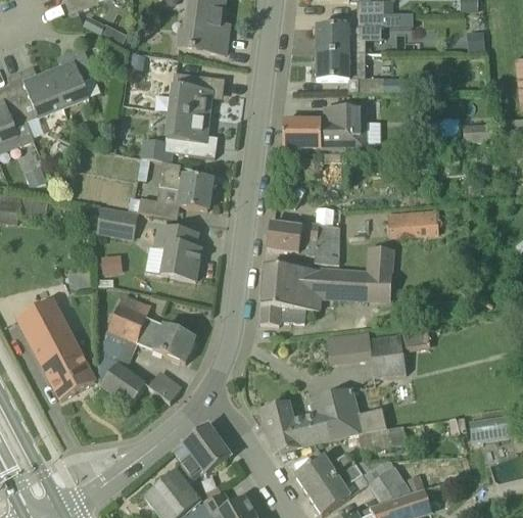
[(62,0),(67,13),(99,1),(98,0),(62,0)]
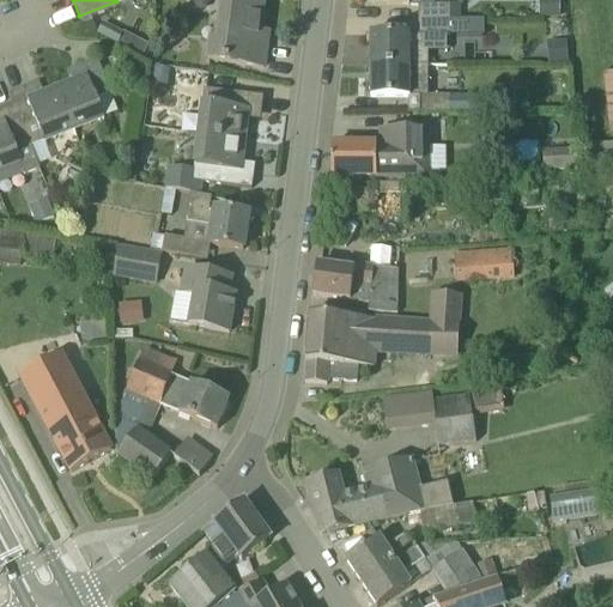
[(206,58),(263,65),(265,60),(262,60),(265,41),(258,40),(262,2),(242,0),(222,0),(217,36),(208,35),(206,58)]
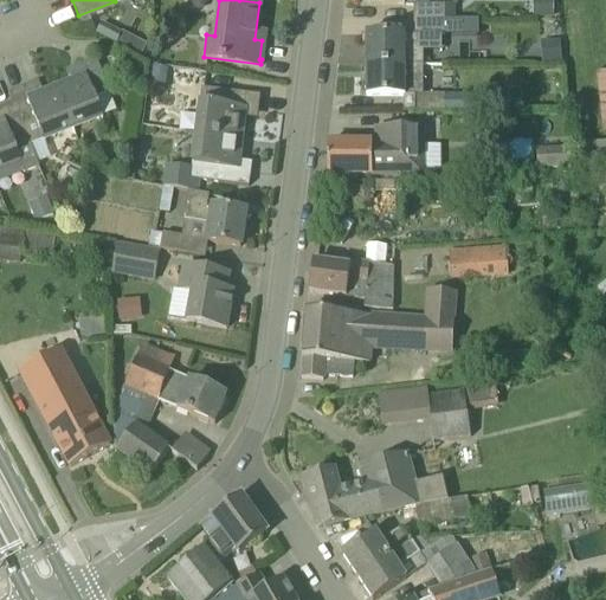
[(412,1),(412,15),(444,14),(444,0),(412,0),(412,1)]
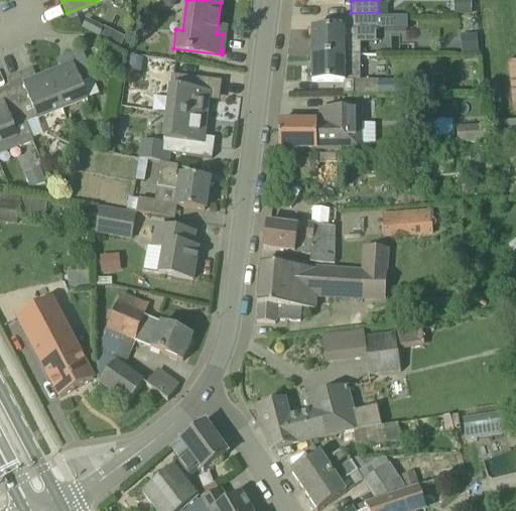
[(472,11),(471,0),(453,0),(454,11),(472,11)]
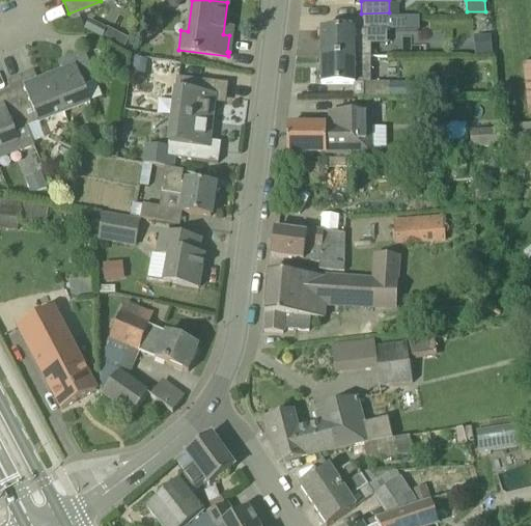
[(320,28),(322,53),(370,53),(370,39),(387,39),(387,27),(389,27),(389,12),(361,14),(361,26),(320,26),(320,28)]
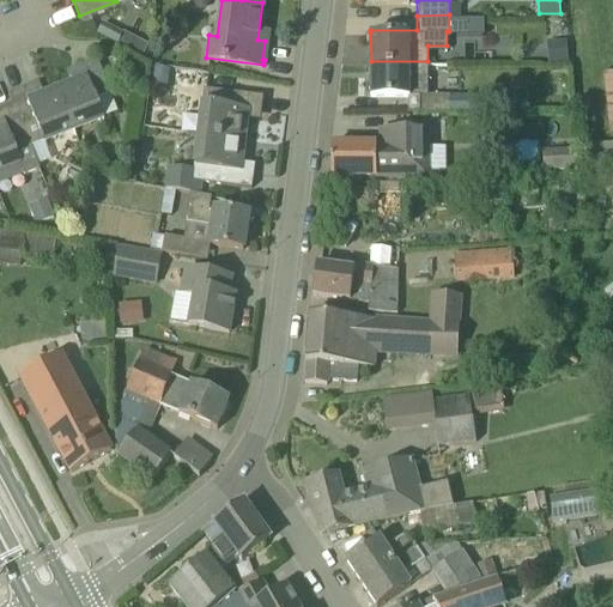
[(123,29),(103,18),(97,30),(117,40),(123,29)]
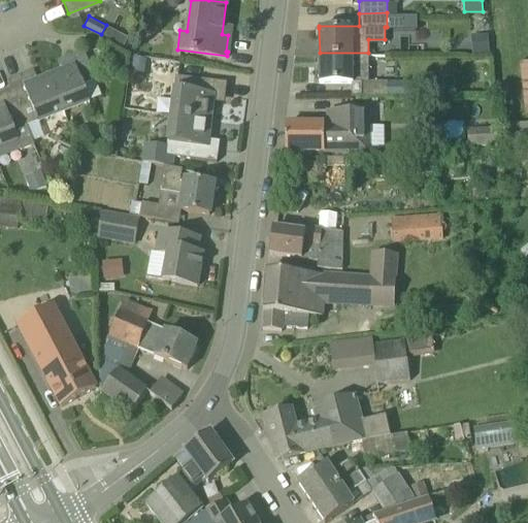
[(471,33),(472,51),(489,50),(488,32),(471,33)]
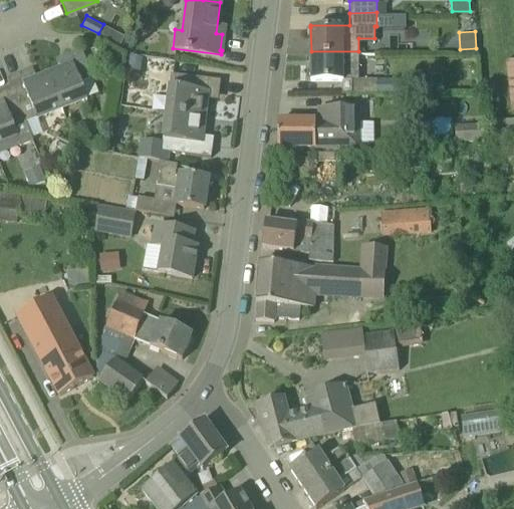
[(48,67),(63,105),(87,95),(80,78),(92,73),(81,44),(56,54),(59,63),(48,67)]
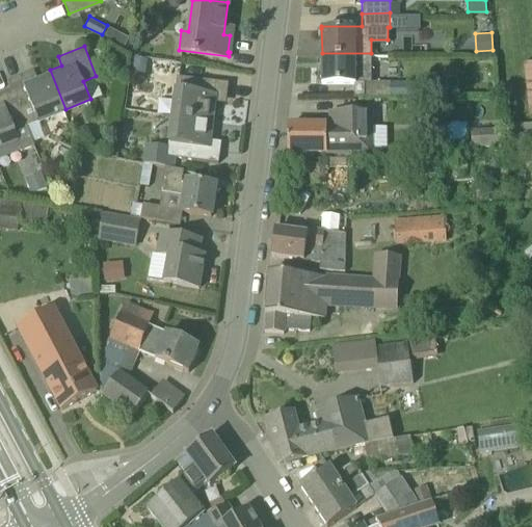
[(371,53),(322,53),(321,53),(321,54),(322,79),(321,79),(321,80),(362,81),(363,94),(391,94),(391,77),(371,77),(371,53)]
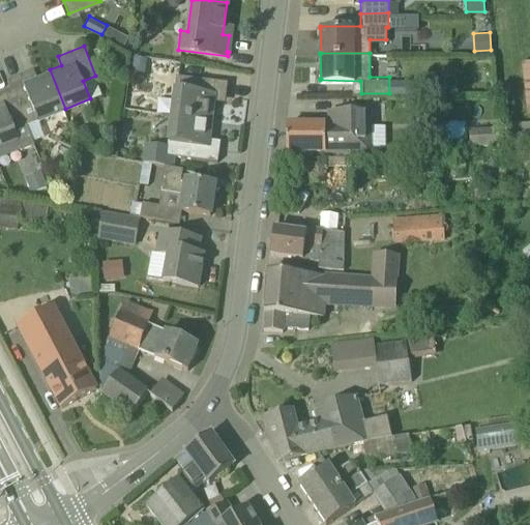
[(143,75),(146,57),(134,54),(130,71),(143,75)]
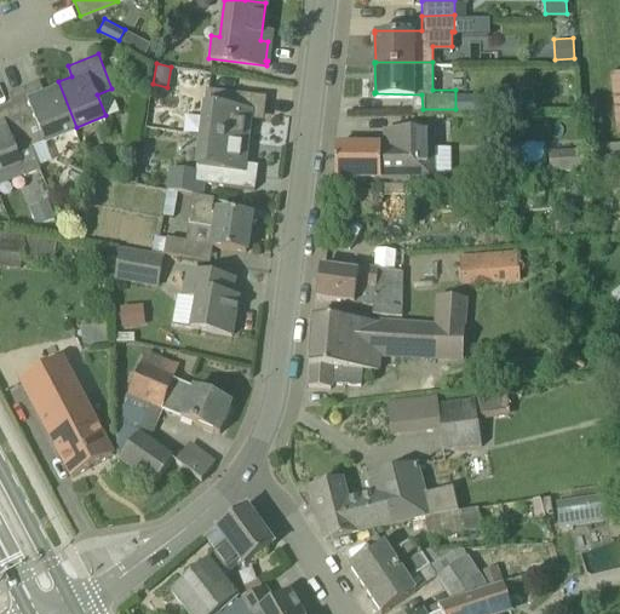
[(619,67),(608,68),(610,121),(619,120),(619,67)]
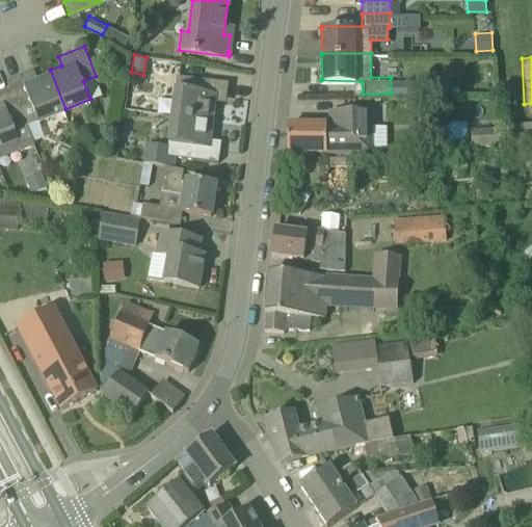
[(38,120),(65,109),(50,70),(37,75),(33,66),(7,76),(11,86),(26,124),(37,119),(38,120)]
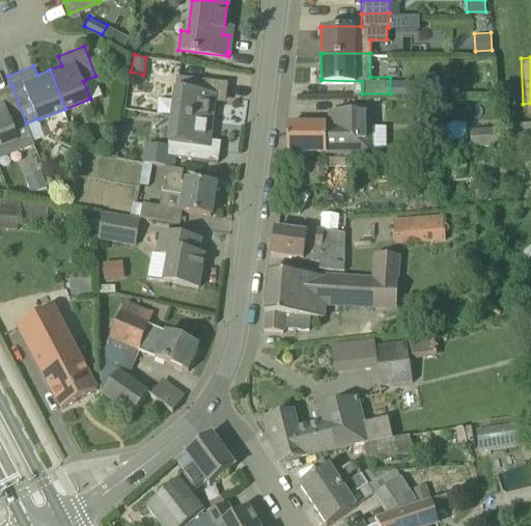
[(225,101),(228,81),(176,74),(174,87),(174,86),(170,113),(211,117),(214,100),(225,101)]
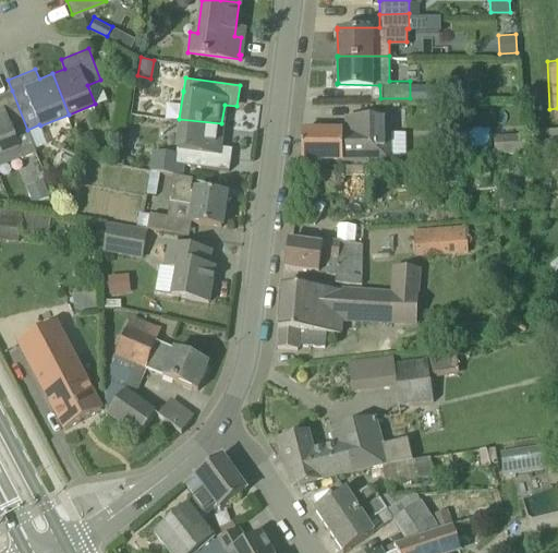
[(456,98),(456,84),(433,84),(433,98),(456,98)]
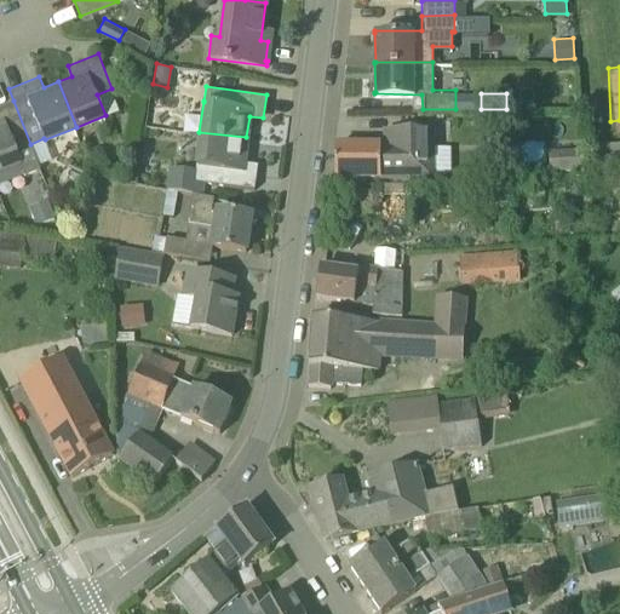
[(0,181),(39,166),(30,144),(13,101),(0,104),(0,181)]
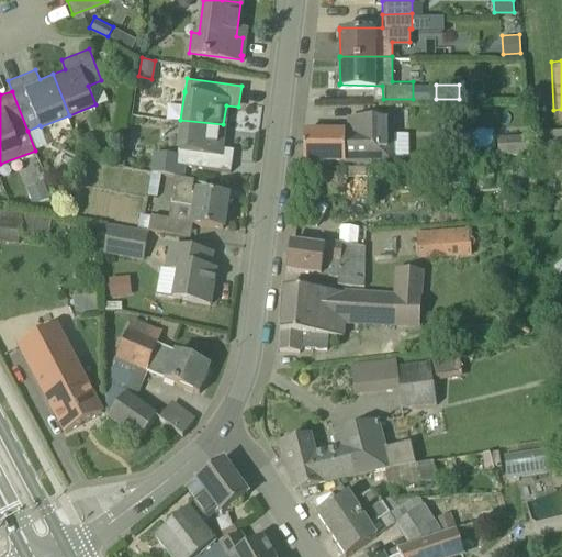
[(304,130),(303,157),(390,158),(391,115),(345,115),(345,126),(345,130),(304,130)]
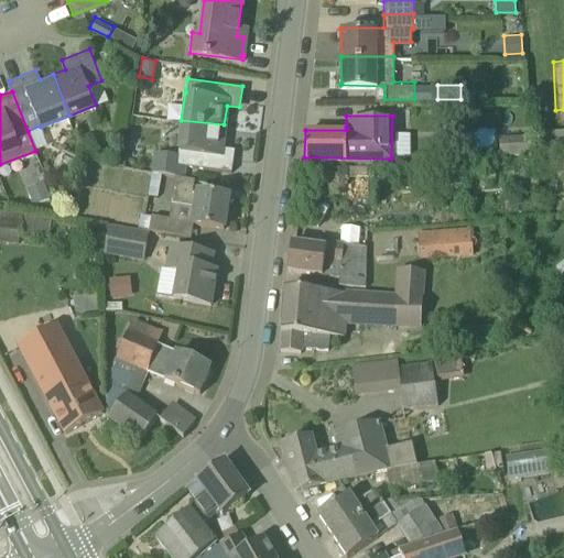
[(179,149),(179,152),(176,174),(188,176),(191,164),(230,170),(234,148),(221,146),(224,124),(181,120),(177,148),(179,149)]
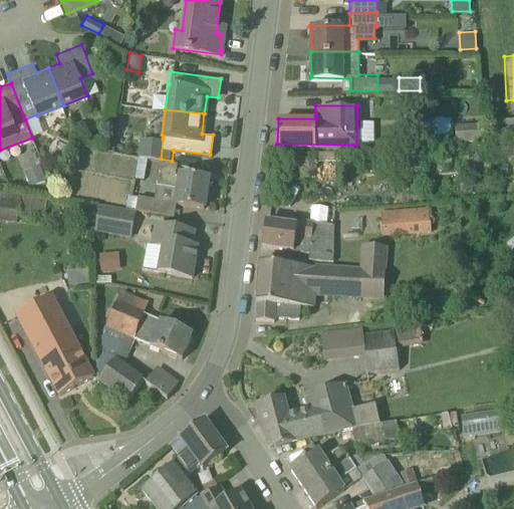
[(485,138),(485,120),(455,122),(456,139),(485,138)]
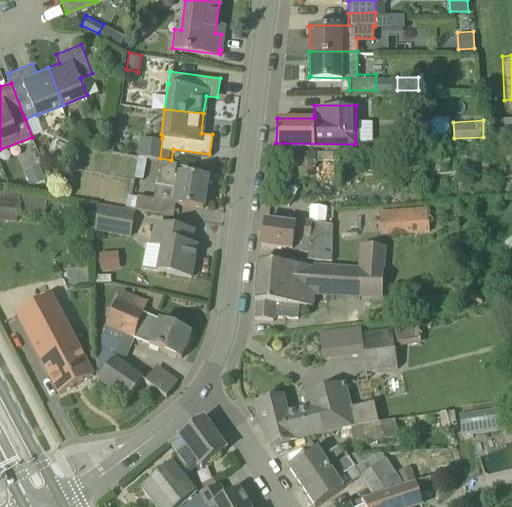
[(105,131),(102,147),(113,149),(115,132),(105,131)]
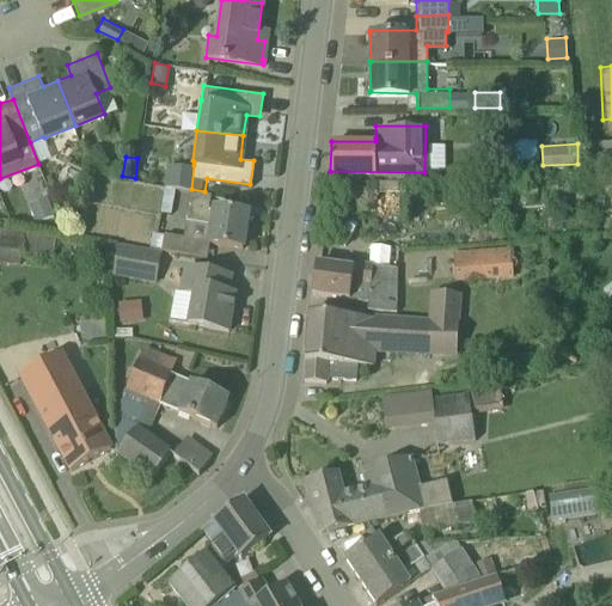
[(165,184),(160,209),(171,212),(176,187),(165,184)]
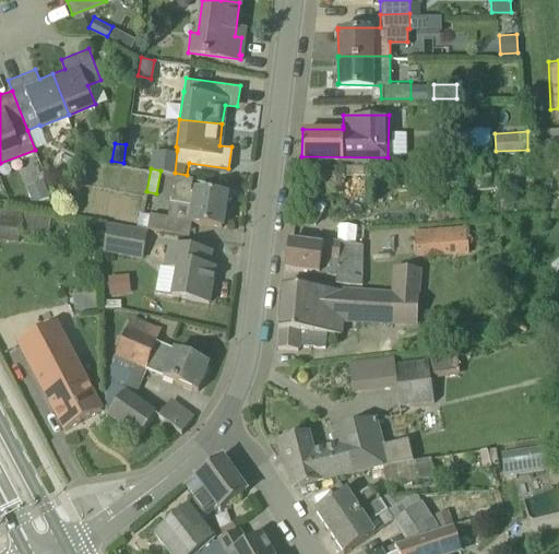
[(168,199),(189,202),(187,217),(222,223),(227,191),(191,186),(192,176),(187,175),(175,173),(173,172),(168,199)]
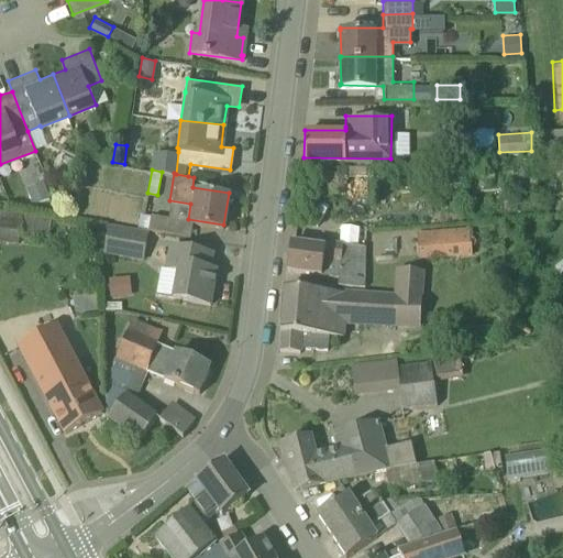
[(51,195),(44,179),(26,186),(33,203),(51,195)]
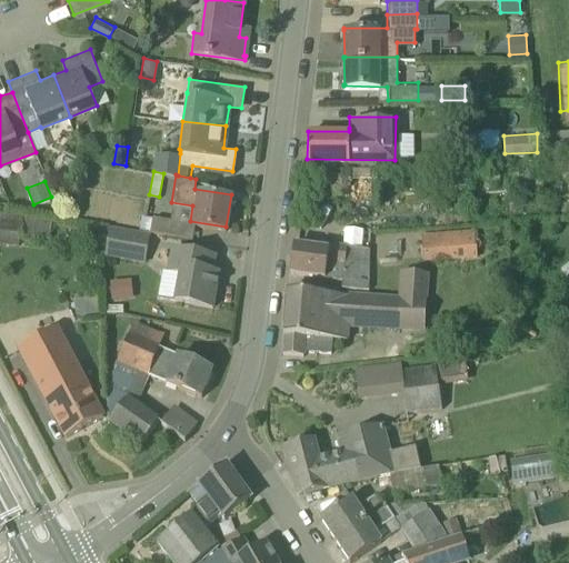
[(79,194),(70,190),(65,199),(75,204),(79,194)]
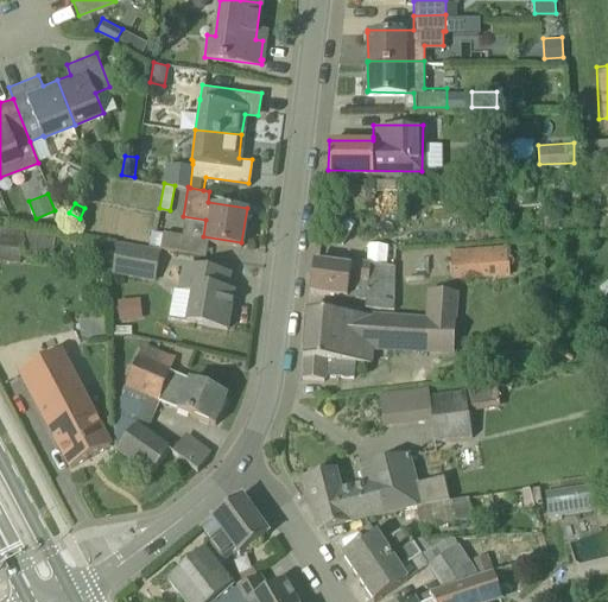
[(0,223),(0,255),(20,258),(21,248),(52,252),(56,233),(4,225),(0,223)]
